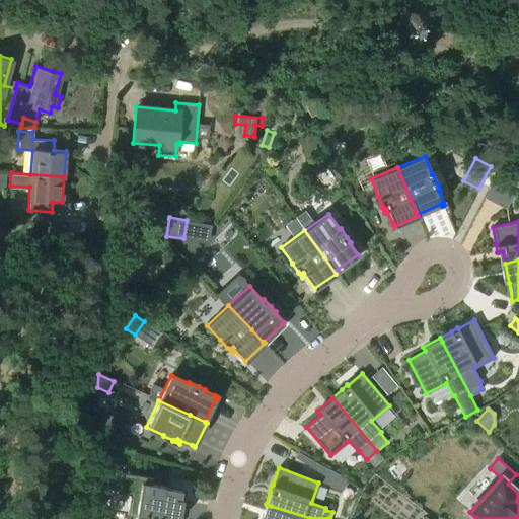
[(121,472),(118,493),(131,495),(127,514),(144,518),(178,518),(182,499),(180,499),(181,492),(183,492),(184,490),(180,490),(168,488),(169,487),(152,484),(152,478),(121,472)]
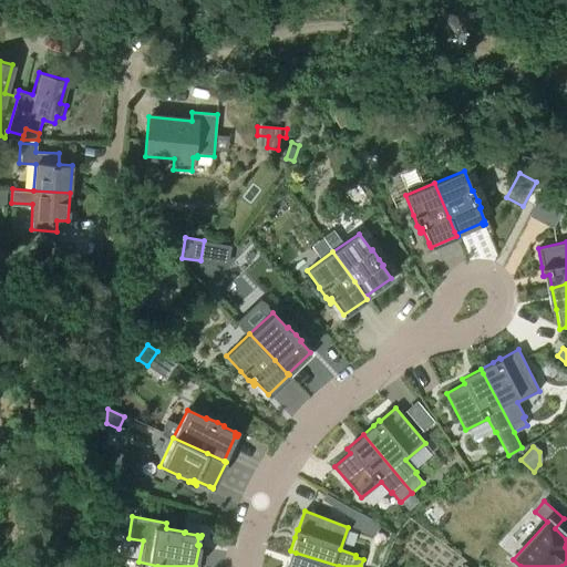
[(339,566),(296,553),(290,550),(285,566),(339,566)]
